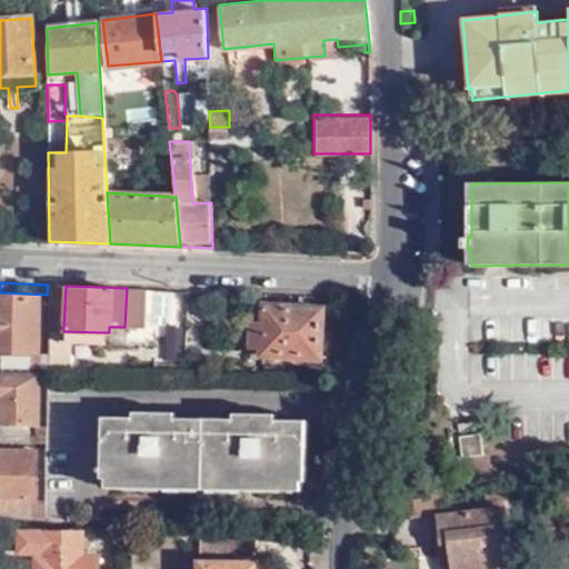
[(142,289),(127,288),(125,327),(141,327),(142,289)]
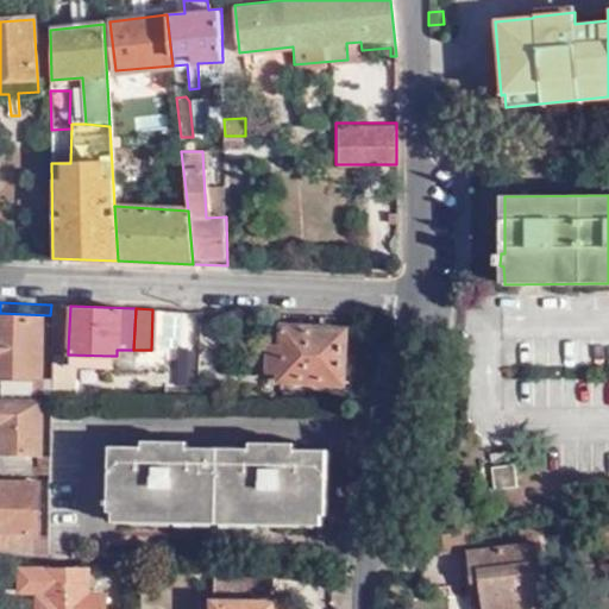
[(0,391),(38,393),(50,393),(50,377),(38,377),(39,318),(0,316),(0,391)]
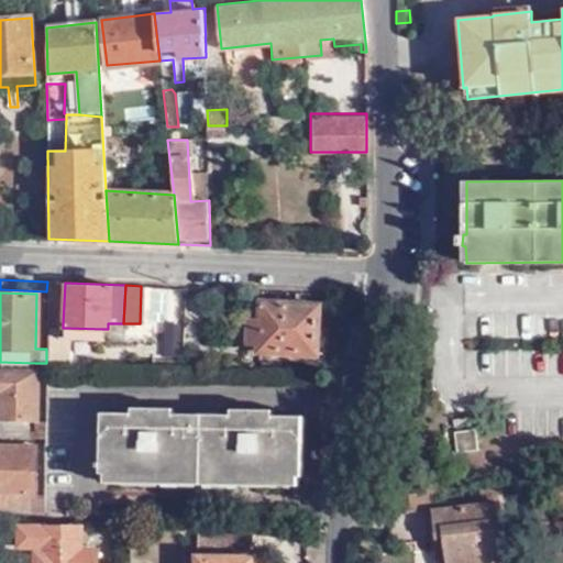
[(320,306),(263,304),(262,323),(262,343),(261,352),(317,354),(320,306)]
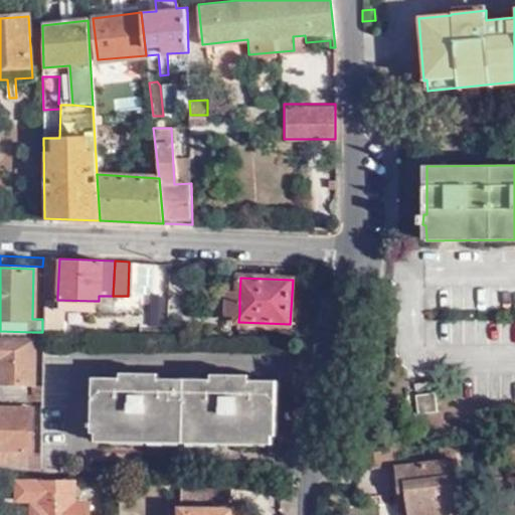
[(42,296),(42,319),(42,332),(42,339),(62,339),(63,312),(56,312),(57,300),(57,297),(42,296)]
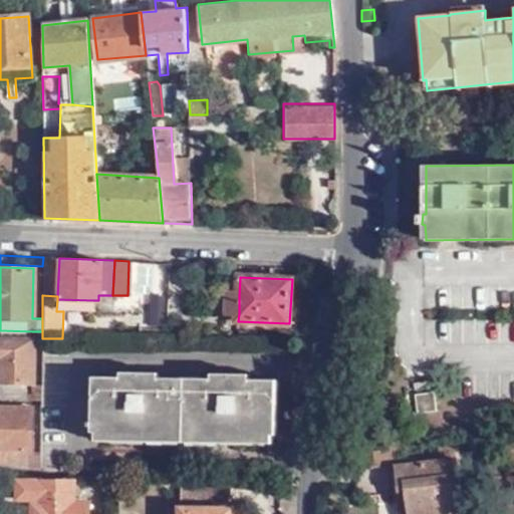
[(239,313),(239,295),(229,295),(228,313),(239,313)]
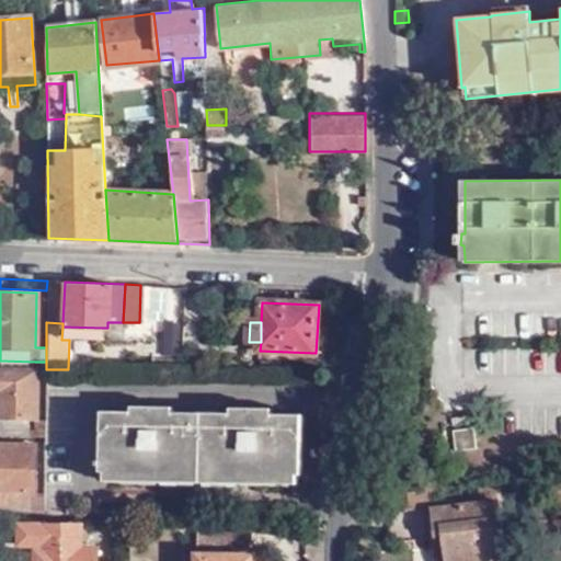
[(102,328),(63,327),(61,340),(69,340),(102,341),(102,328)]
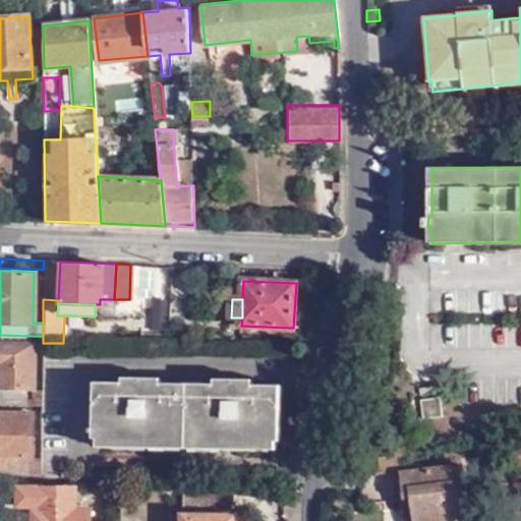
[(33,336),(33,343),(33,344),(43,344),(43,343),(43,336),(33,336)]
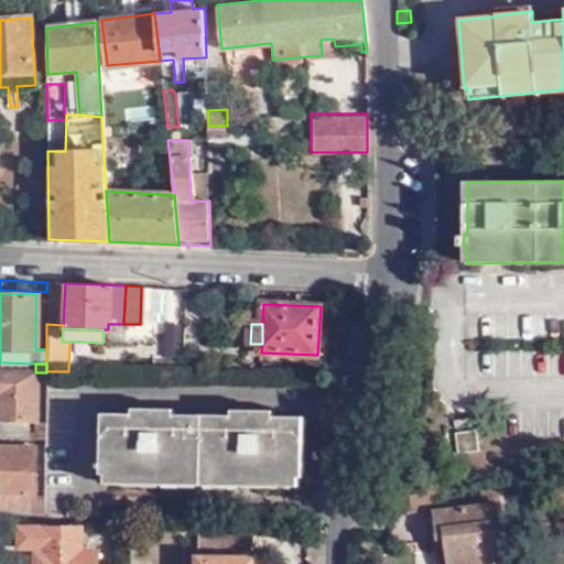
[(0,421),(34,421),(35,372),(35,371),(0,371),(0,421)]
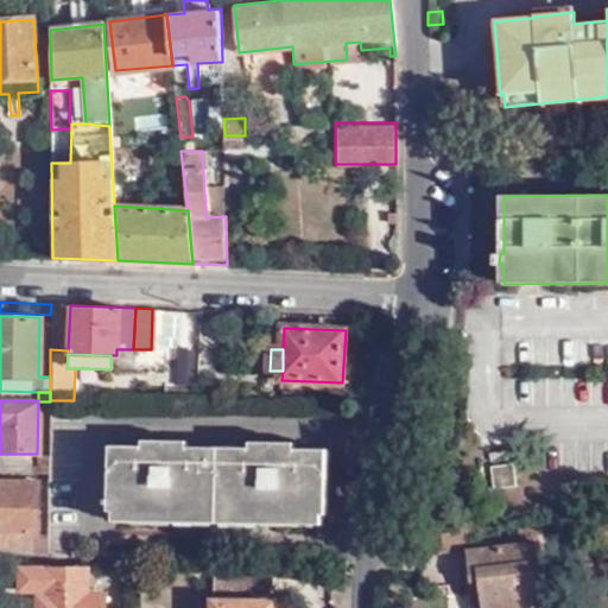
[(354,412),(369,415),(371,405),(355,405),(354,412)]
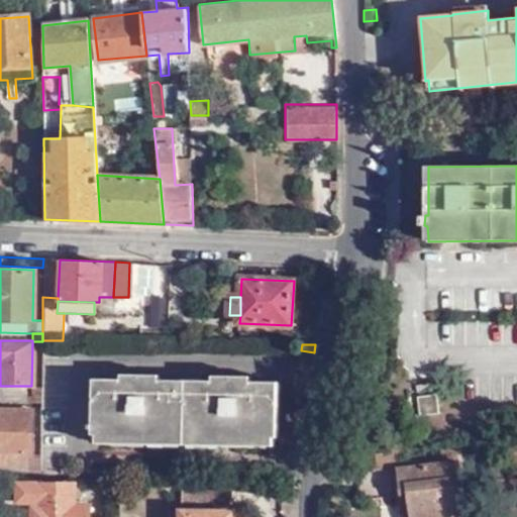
[(425,389),(424,381),(408,385),(410,392),(425,389)]
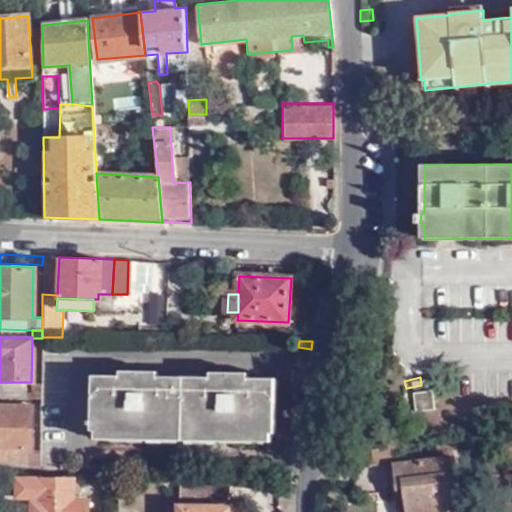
[(268,378),(90,378),(90,430),(268,432),(268,378)]
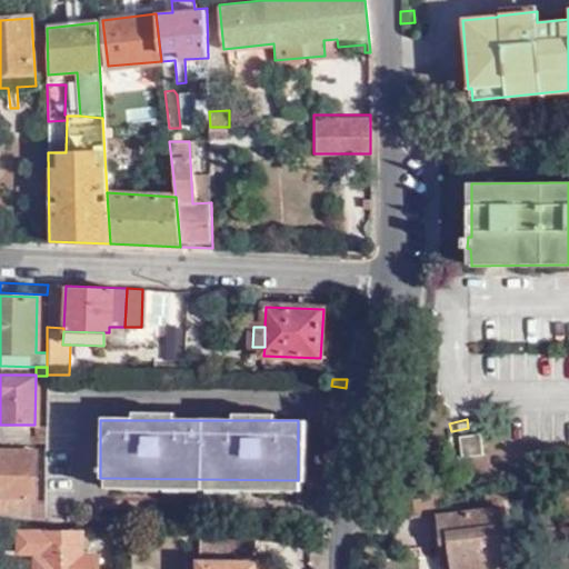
[(29,436),(29,442),(46,442),(46,425),(35,425),(35,435),(29,436)]
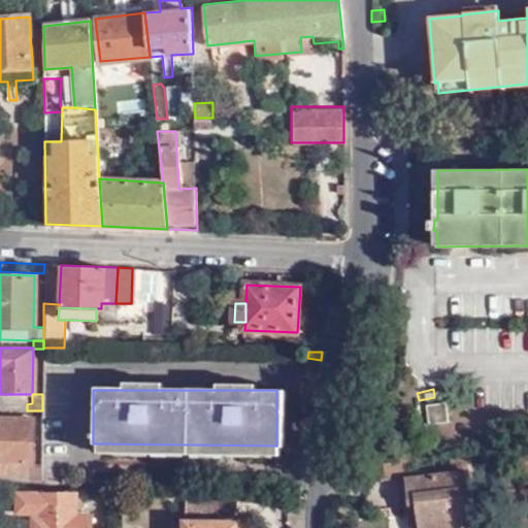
[(442,420),(438,402),(422,406),(425,425),(442,420)]
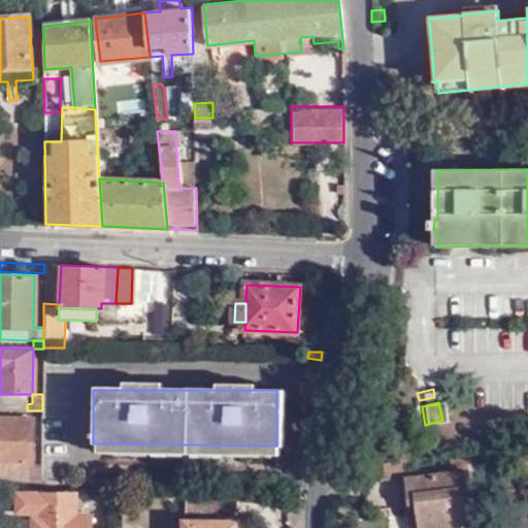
[(0,477),(42,479),(42,463),(32,463),(32,418),(0,417),(0,477)]
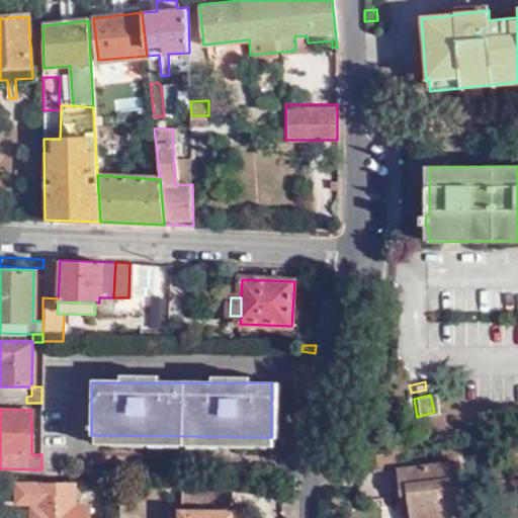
[(426,517),(464,514),(458,461),(396,469),(403,517),(426,517)]
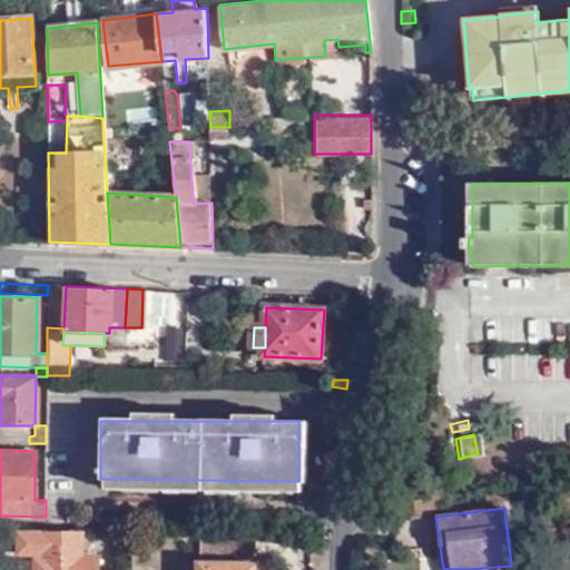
[(114,569),(96,568),(96,556),(89,556),(89,550),(81,550),(81,533),(18,532),(17,553),(37,553),(36,569),(114,569)]
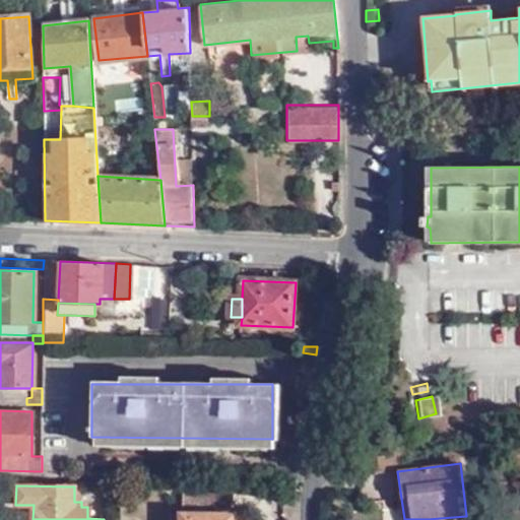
[(233,519),(234,495),(182,495),(181,519),(233,519)]
